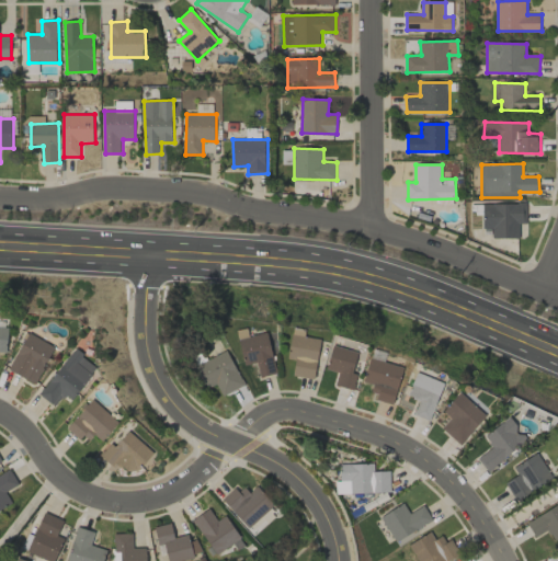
[(484,205),(485,229),(493,229),(493,239),(521,238),(520,224),(528,224),(527,203),(484,205)]
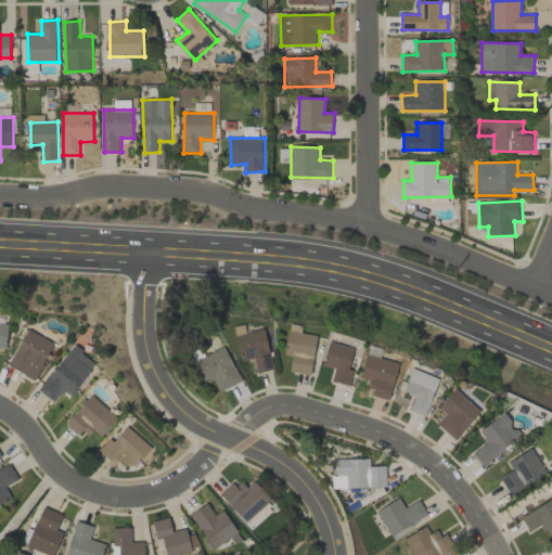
[(0,348),(8,349),(10,324),(0,322),(0,348)]
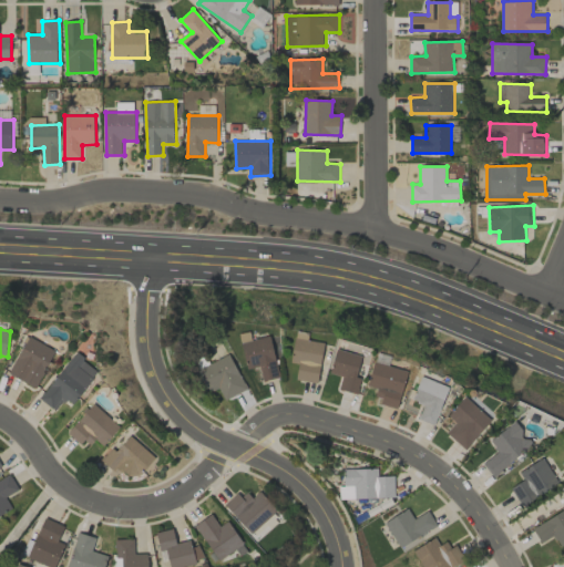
[(300,363),(298,380),(320,383),(326,342),(310,340),(311,333),(297,331),(293,362),(300,363)]
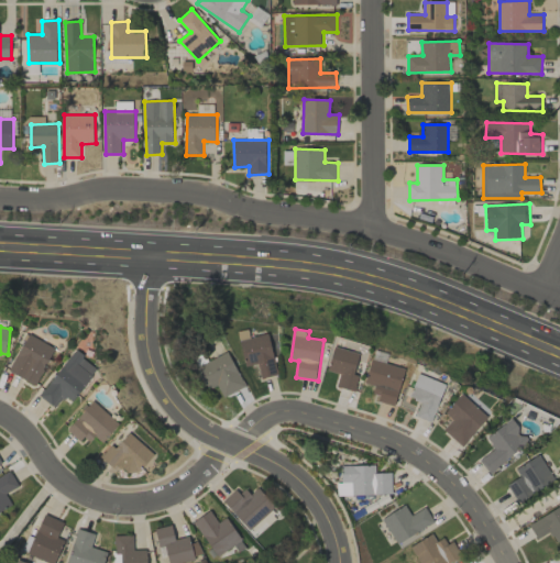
[(10,371),(35,385),(56,348),(31,333),(10,371)]
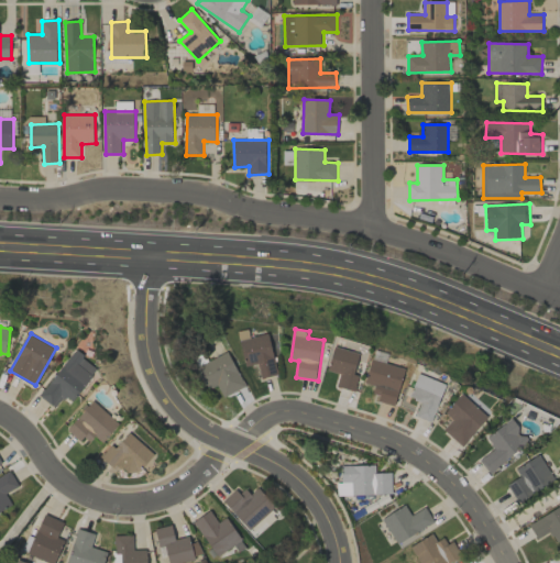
[(241,341),(248,366),(259,363),(263,379),(280,375),(270,333),(241,341)]
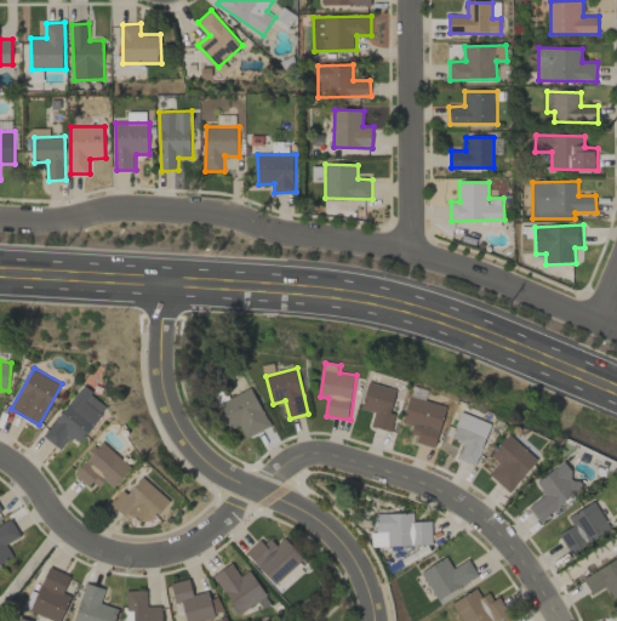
[(398,389),(370,382),(363,409),(376,412),(372,427),(393,432),(396,414),(392,414),(398,389)]
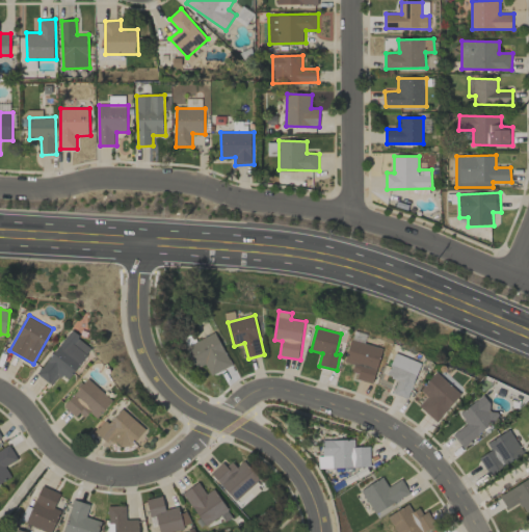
[(38,373),(53,384),(61,374),(69,379),(94,348),(73,330),(38,373)]
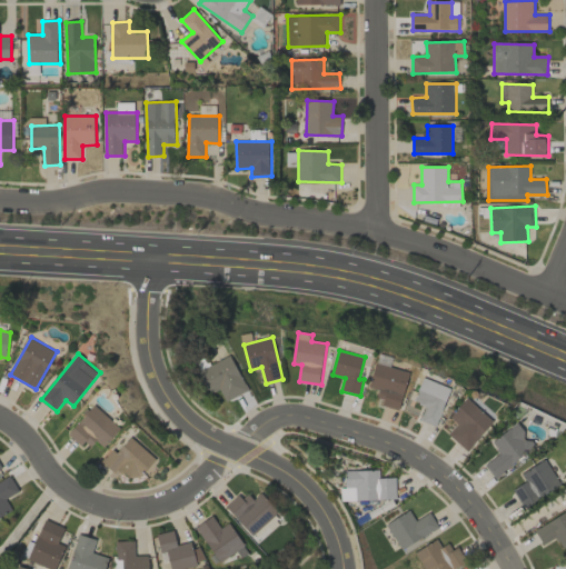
[(212,393),(220,389),(227,401),(250,390),(231,355),(200,371),(212,393)]
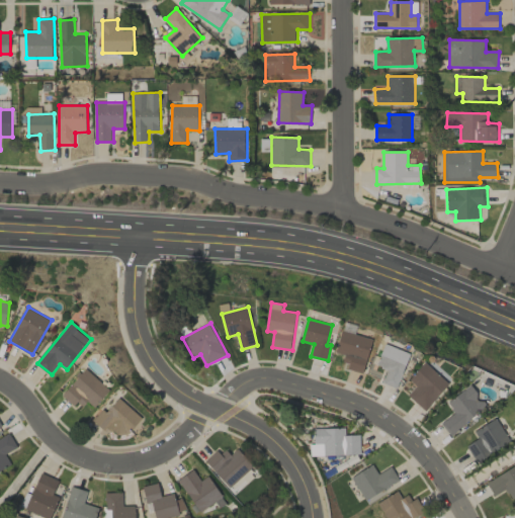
[(364,372),(374,340),(344,330),(337,352),(346,355),(343,365),(364,372)]
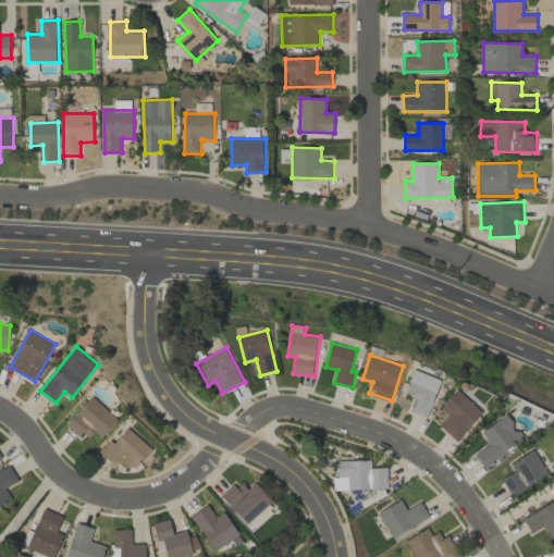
[(418,397),(413,411),(429,418),(442,380),(415,370),(406,394),(418,397)]
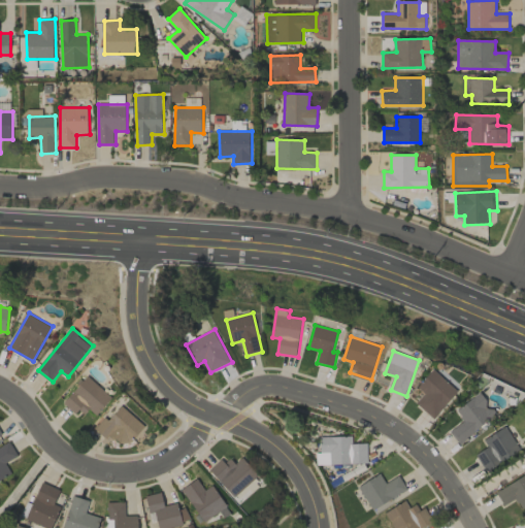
[(419,387),(426,394),(417,403),(434,419),(459,393),(434,370),(419,387)]
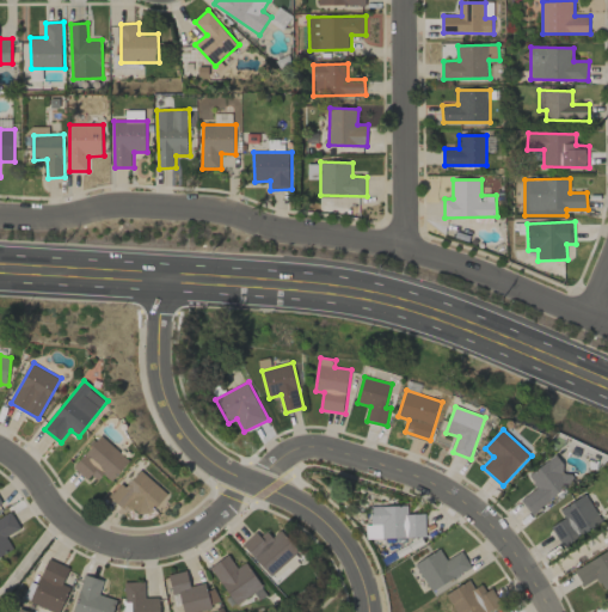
[(75,465),(96,484),(105,473),(112,481),(130,460),(103,435),(75,465)]
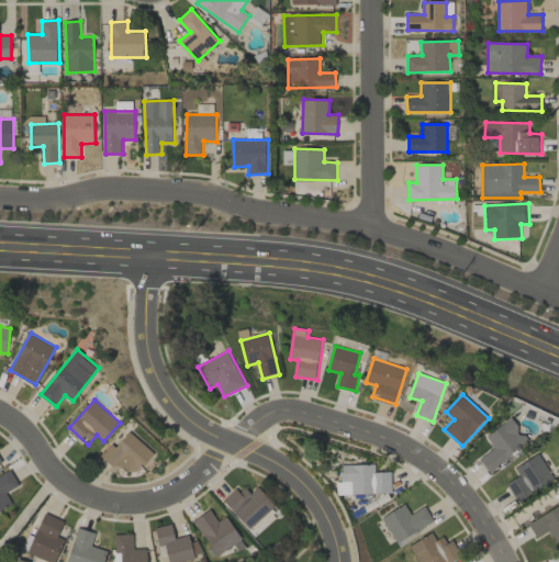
[(529,445),(514,418),(487,435),(495,450),(481,458),(488,470),(529,445)]
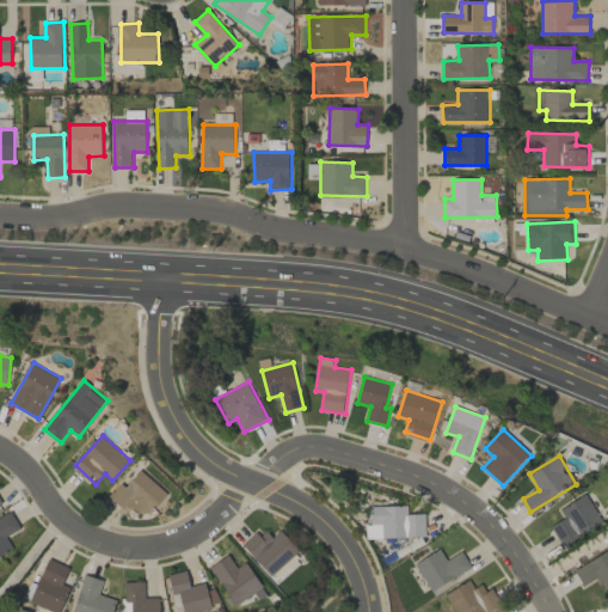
[(114,494),(148,520),(170,493),(141,470),(127,488),(121,483),(114,494)]
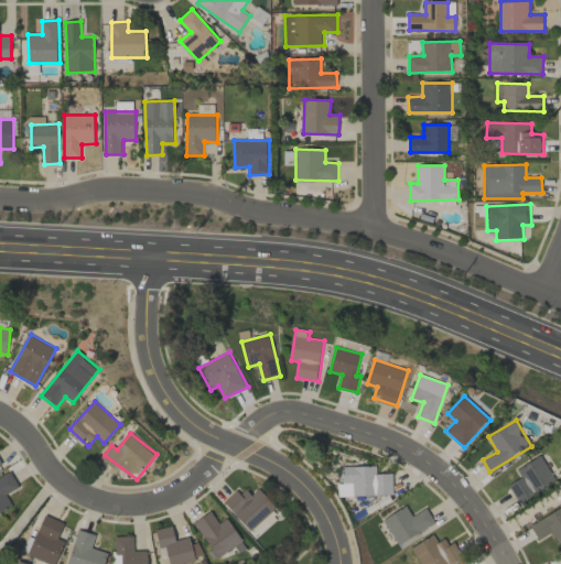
[(522,478),(510,484),(518,501),(557,484),(543,456),(518,468),(522,478)]
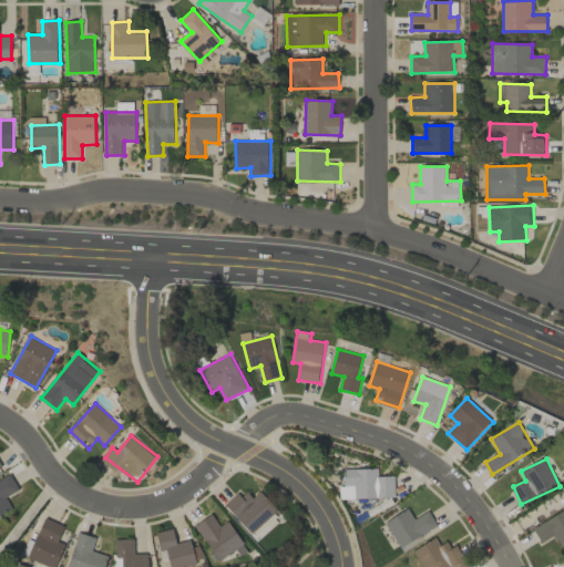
[(345,470),(346,486),(357,485),(357,498),(397,497),(396,476),(380,476),(379,468),(345,470)]
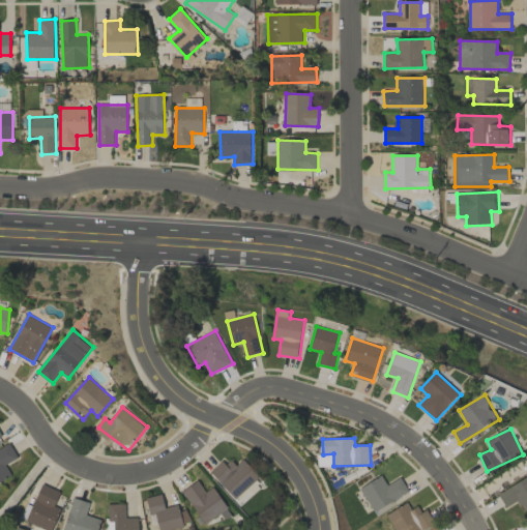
[(0,482),(13,475),(7,464),(19,458),(11,444),(0,449),(0,482)]
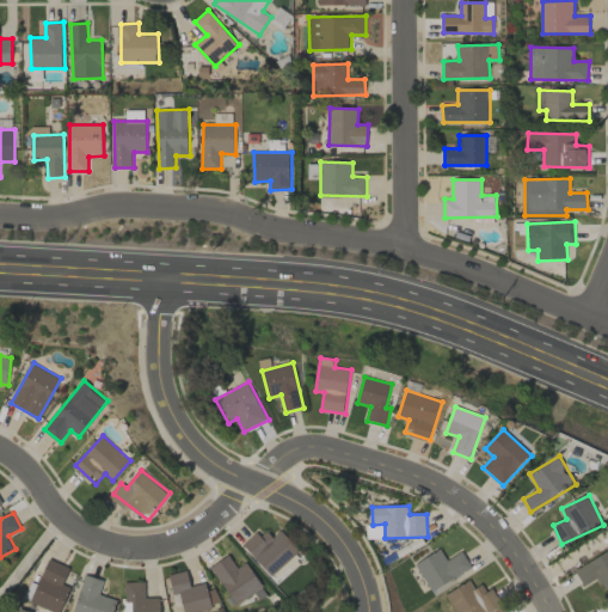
[(367,525),(368,539),(384,539),(382,525),(367,525)]
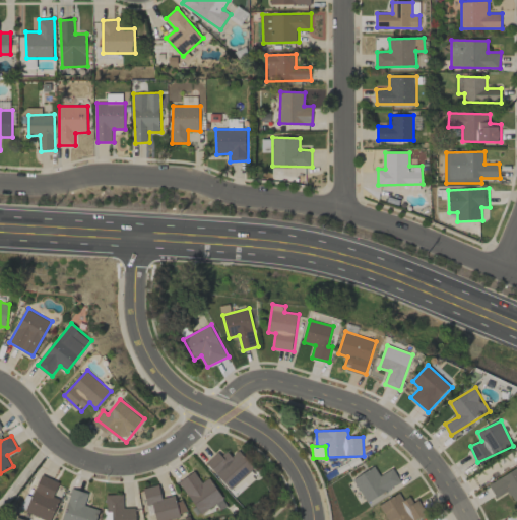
[(255,467),(240,450),(233,457),(224,448),(208,464),(232,490),(255,467)]
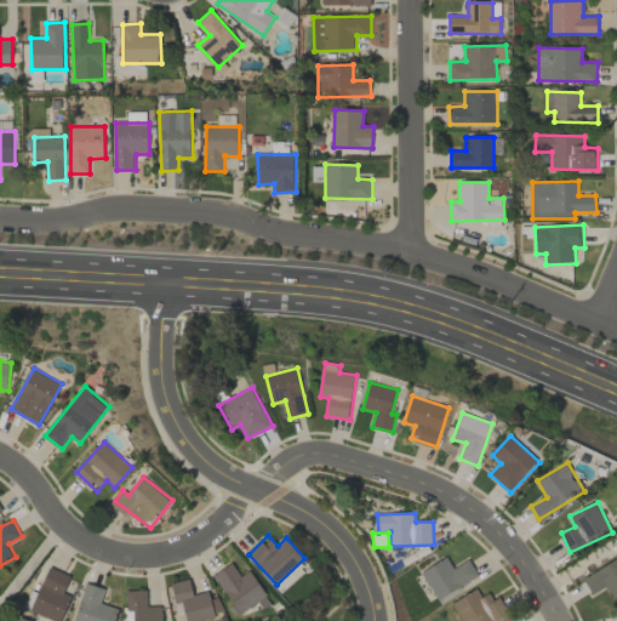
[(455,569),(447,557),(422,573),(439,600),(480,576),(470,559),(455,569)]
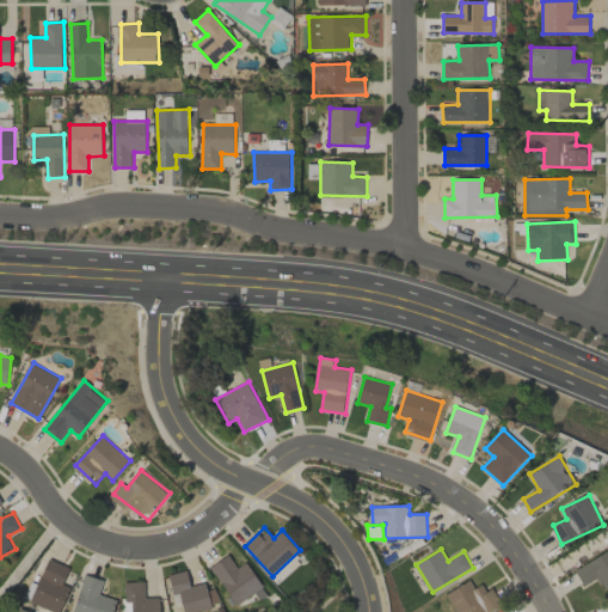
[(605,589),(607,588),(607,552),(576,568),(583,586),(600,579),(605,589)]
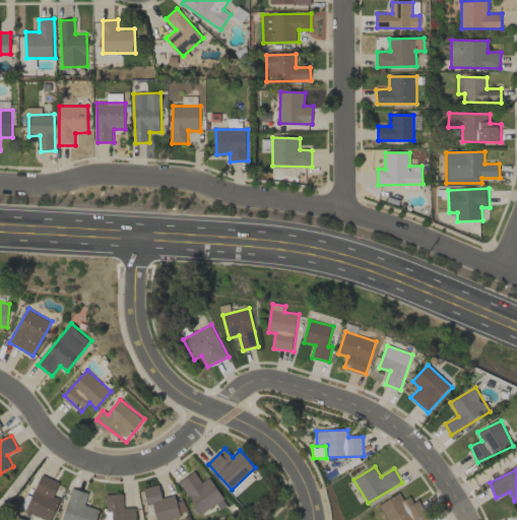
[(202,482),(196,472),(182,479),(199,514),(223,501),(211,477),(202,482)]
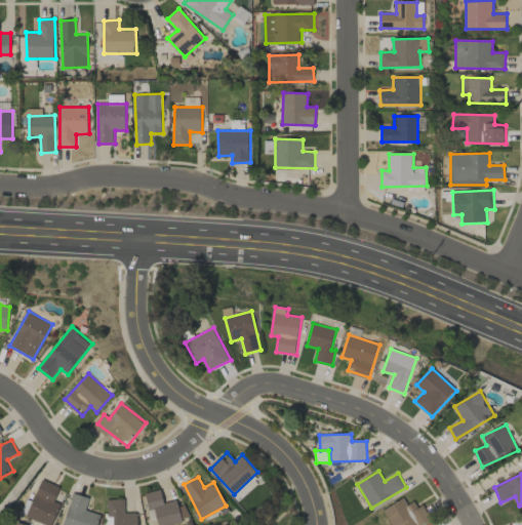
[(61,487),(42,479),(27,517),(47,524),(51,524),(62,503),(55,500),(61,487)]
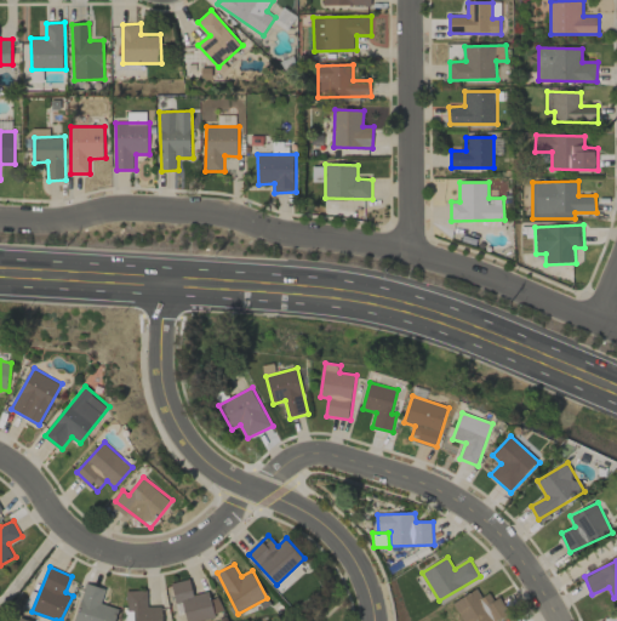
[(196,620),(224,614),(221,597),(211,598),(210,591),(195,594),(190,579),(172,584),(177,604),(183,603),(187,620),(196,620)]
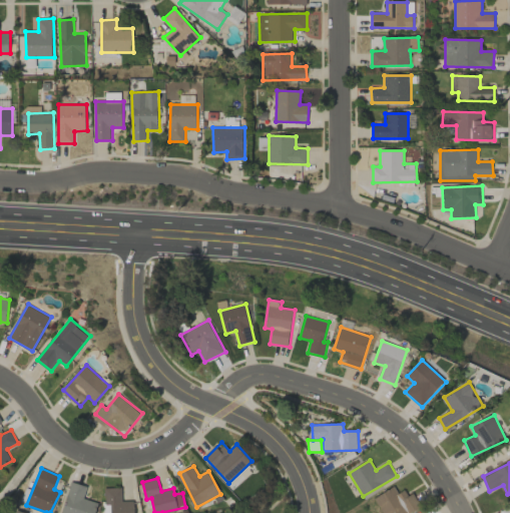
[(95,512),(99,502),(84,498),(88,486),(72,482),(62,512),(95,512)]
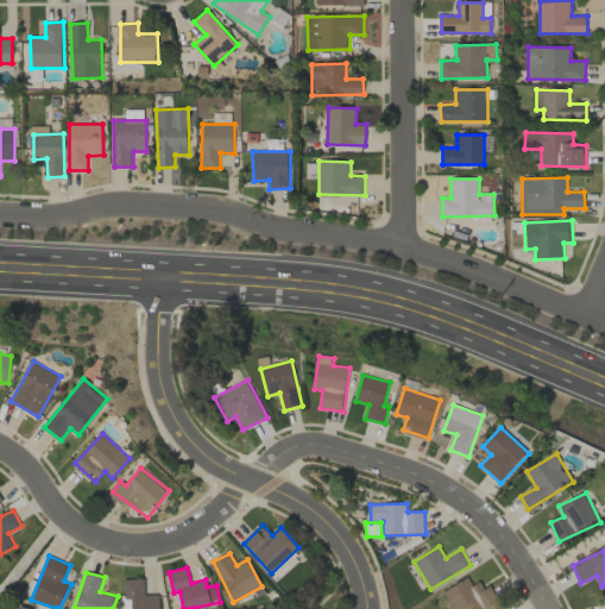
[(473,585),(468,577),(445,591),(455,608),(487,608),(497,603),(483,581),(473,585)]
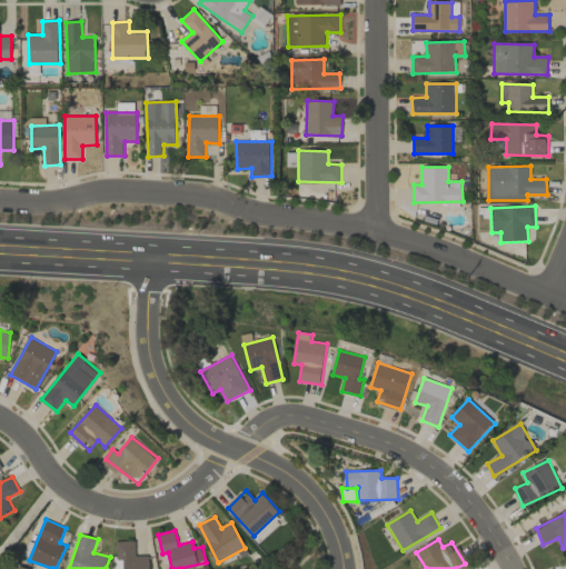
[(150,568),(150,555),(138,556),(137,540),(118,541),(118,560),(123,560),(123,568),(150,568)]
